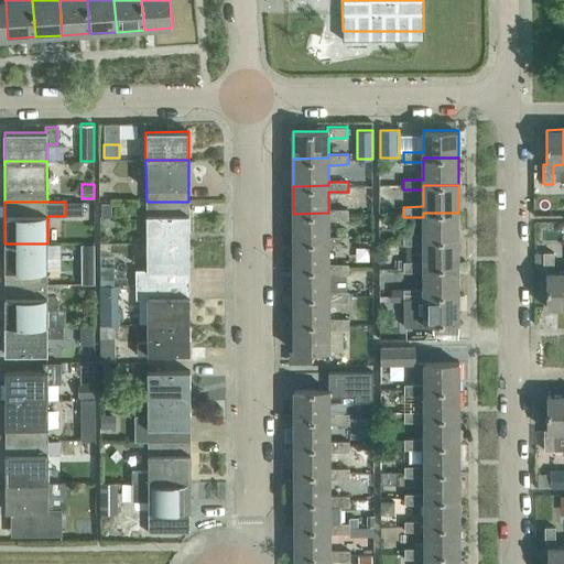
[(109,216),(109,202),(100,202),(100,216),(109,216)]
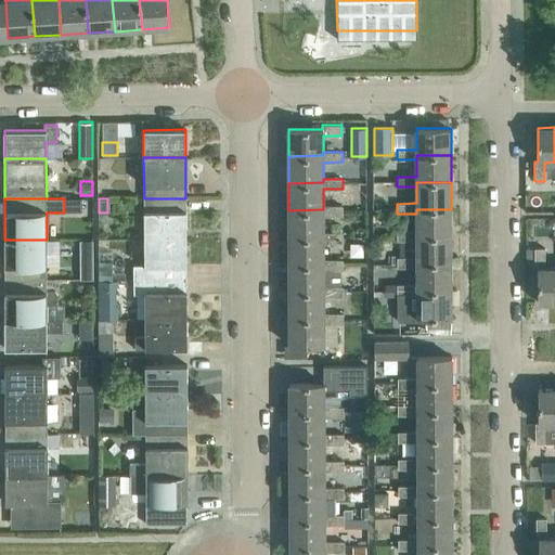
[(186,239),(185,198),(144,198),(144,239),(186,239)]
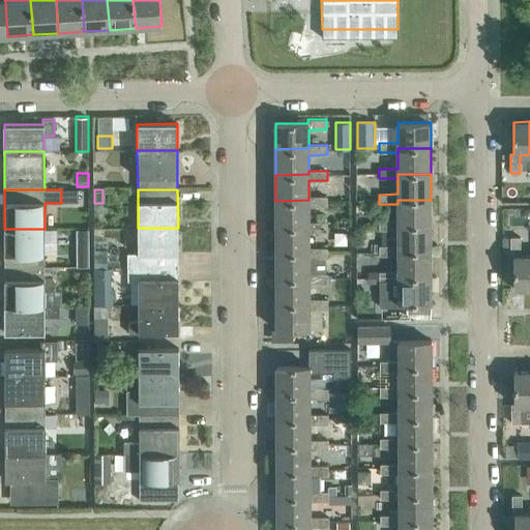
[(327,197),(308,197),(308,200),(275,201),(275,226),(308,226),(308,223),(308,206),(327,206),(327,197)]
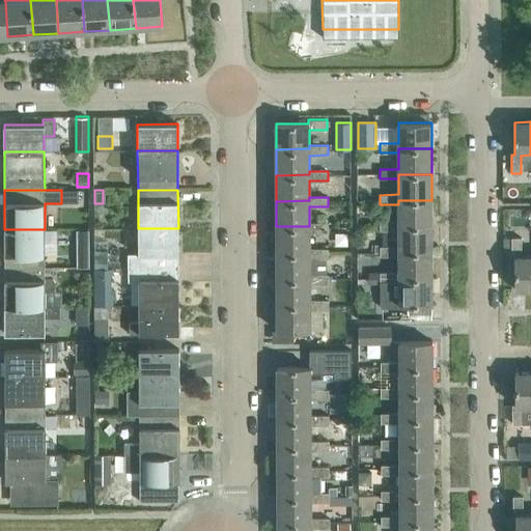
[(431,226),(431,200),(398,200),(398,204),(398,220),(380,220),(380,230),(398,230),(398,226),(431,226)]
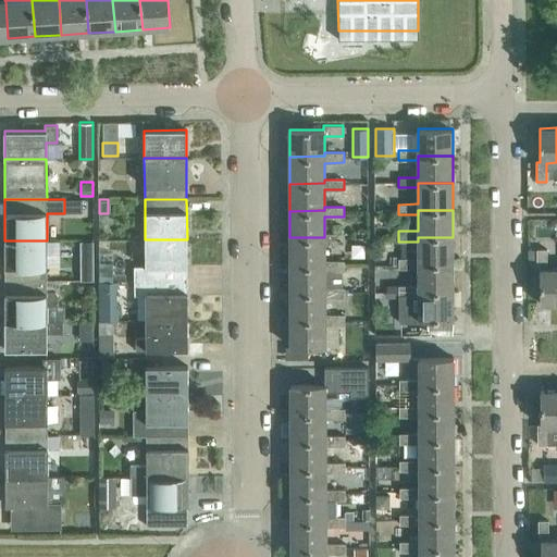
[(344,234),(324,234),(324,237),(289,237),(289,264),(324,264),(324,260),(324,244),(344,244),(344,234)]
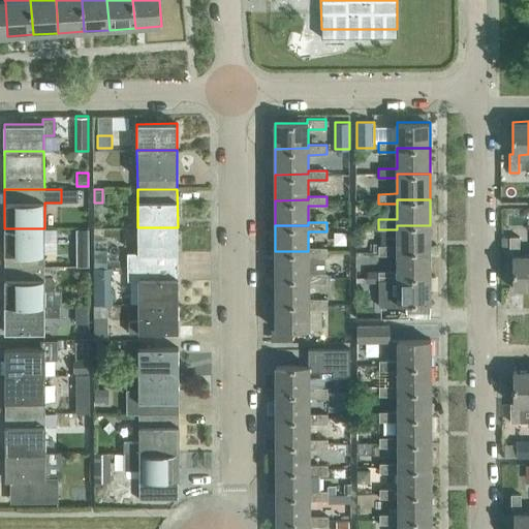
[(430,251),(430,225),(397,225),(397,229),(397,245),(378,245),(378,251),(378,254),(397,254),(397,251),(430,251)]
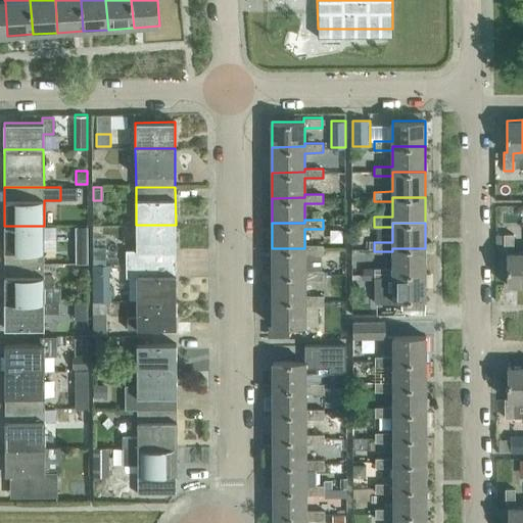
[(176,263),(176,225),(136,225),(136,249),(126,249),(126,264),(176,263)]
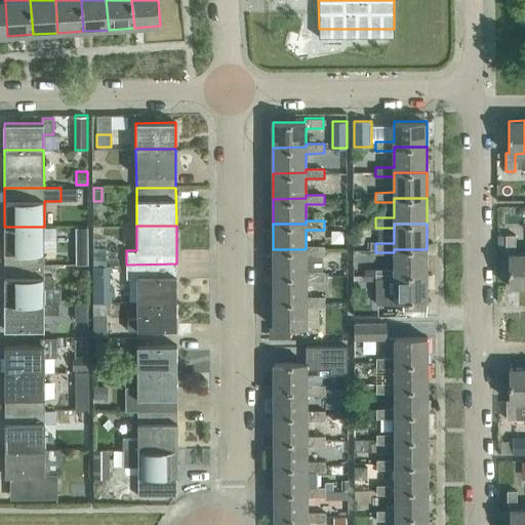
[(44,265),(44,227),(4,227),(4,265),(44,265)]
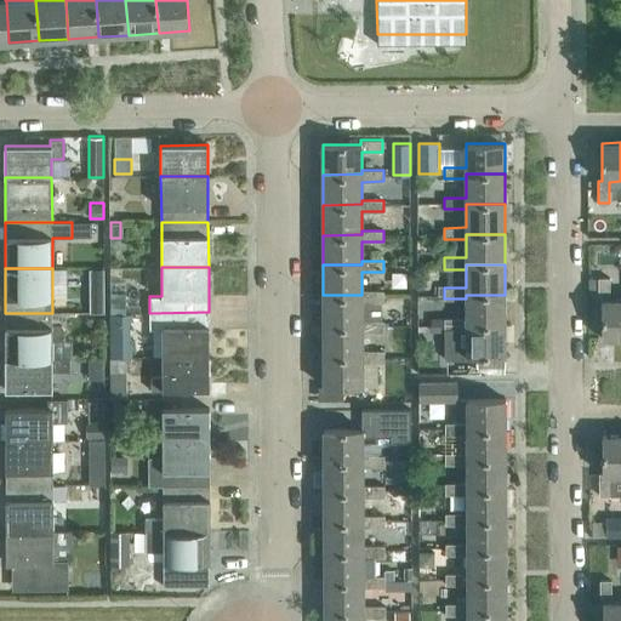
[(104,284),(104,269),(89,269),(89,284),(104,284)]
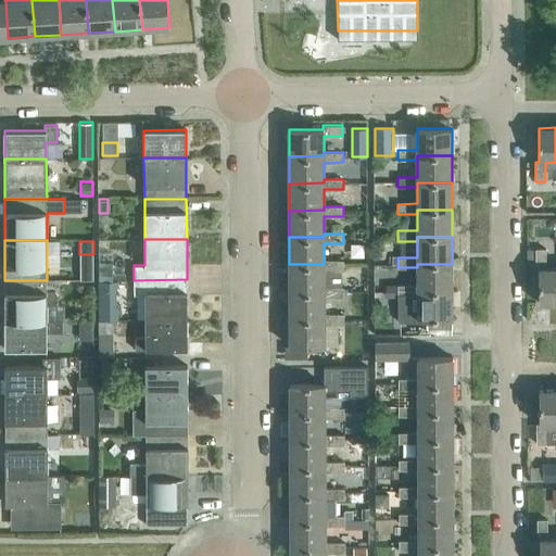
[(555,267),(545,268),(545,249),(535,249),(535,269),(539,269),(539,303),(555,302),(555,267)]
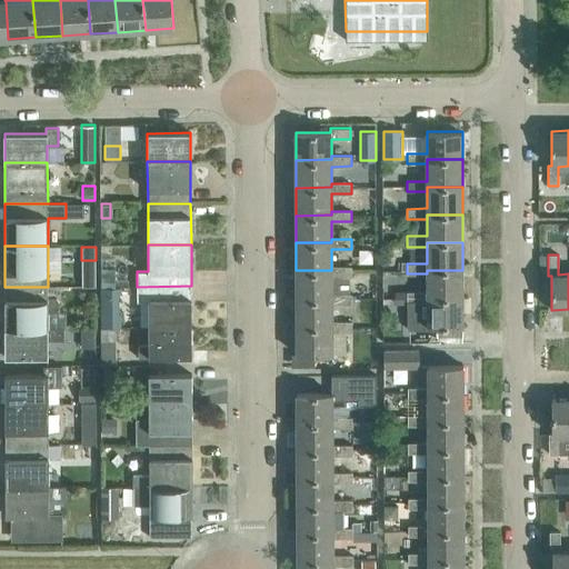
[(351,266),(331,266),(331,270),(296,270),(296,298),(332,298),(332,293),(331,277),(351,277),(351,266)]
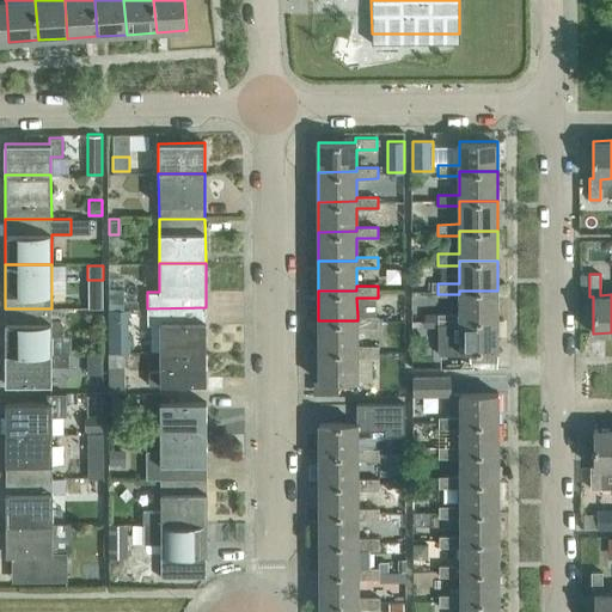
[(124,308),(124,289),(108,289),(109,308),(124,308)]
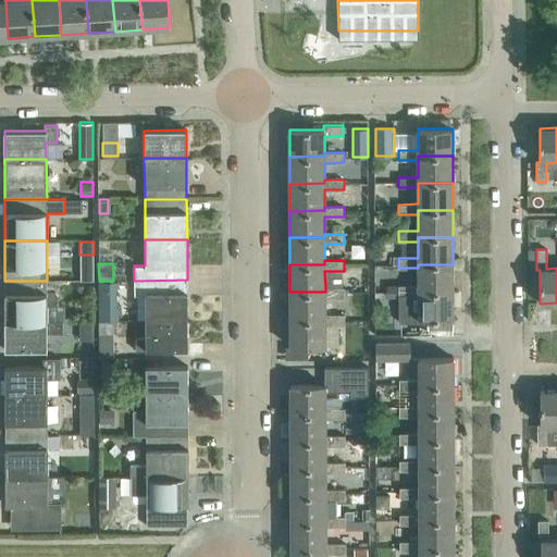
[(453,291),(453,264),(418,264),(418,268),(418,285),(398,285),(398,292),(398,295),(418,295),(418,292),(453,291)]
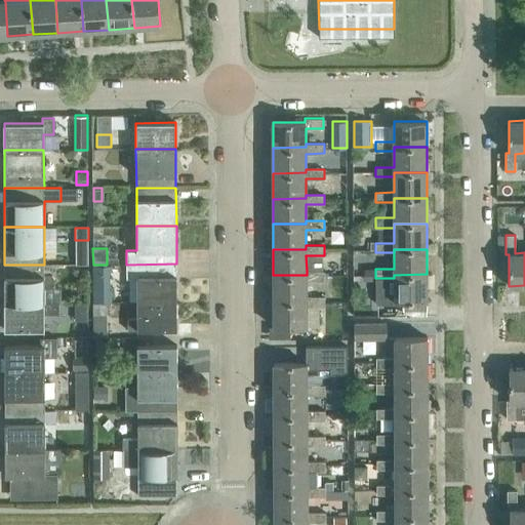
[(176,303),(176,264),(126,265),(126,278),(136,278),(136,303),(176,303)]
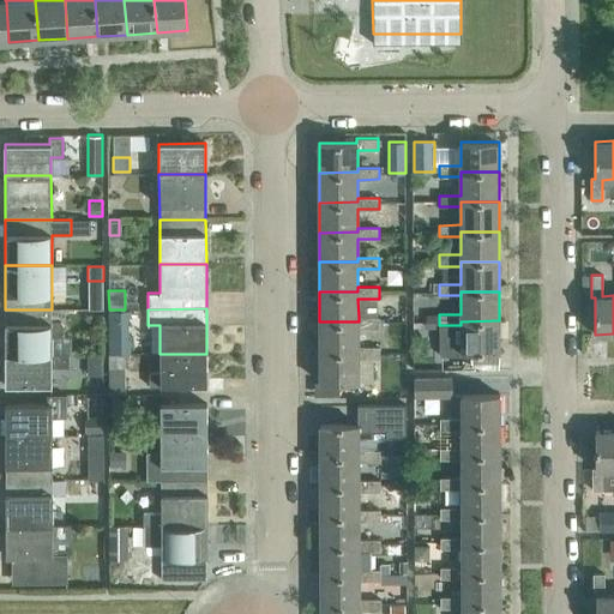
[(61,323),(52,323),(52,318),(61,318),(61,309),(52,311),(52,309),(5,309),(5,355),(52,354),(52,337),(59,337),(61,335),(64,332),(64,329),(64,325),(61,323)]
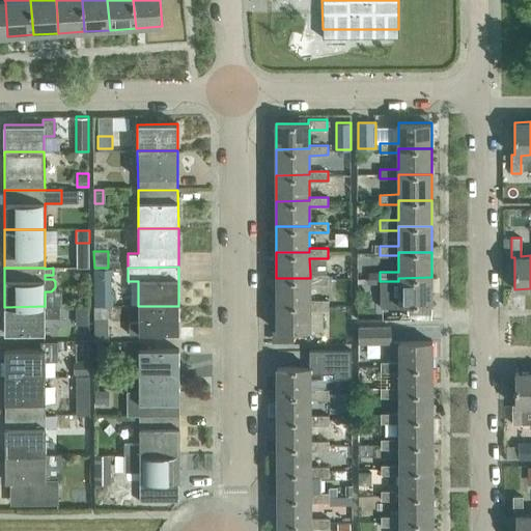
[(328,274),(310,274),(310,278),(276,278),(276,304),(310,304),(310,300),(310,284),(328,284),(328,274)]
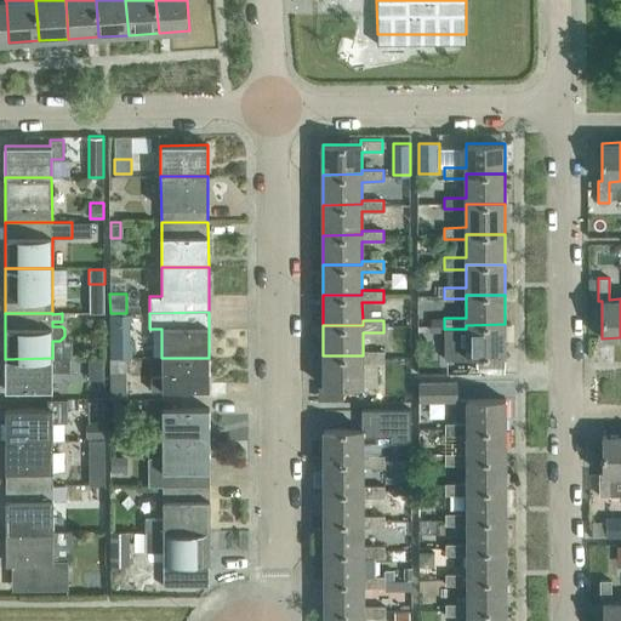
[(505,355),(505,324),(466,325),(466,329),(466,348),(445,348),(445,359),(467,359),(467,355),(478,355),(503,355),(505,355)]
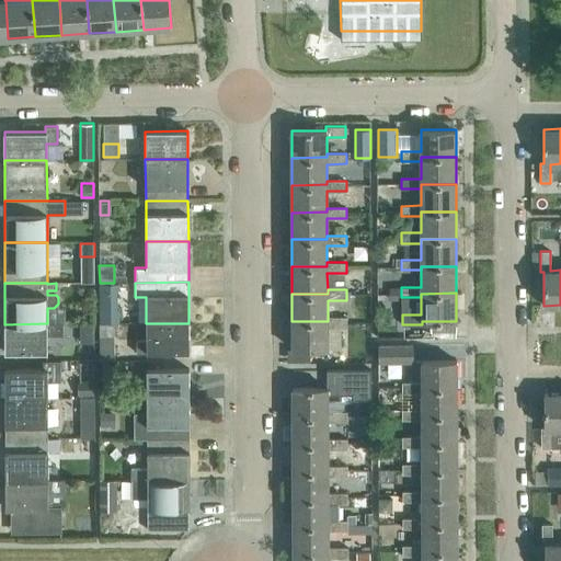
[(100,311),(100,323),(119,323),(119,310),(100,311)]
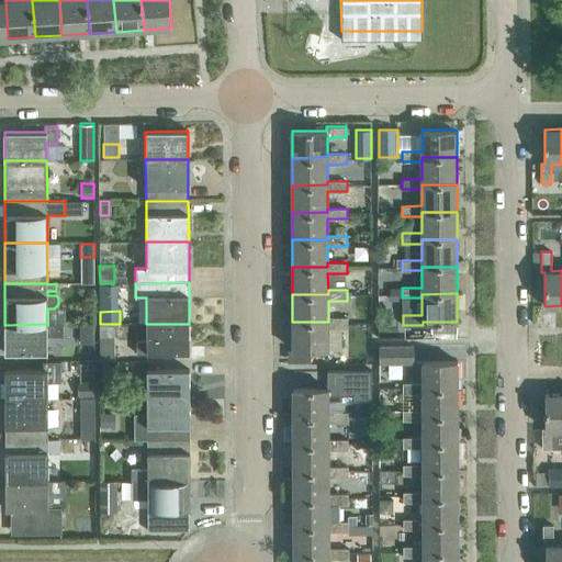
[(328,327),(347,327),(347,317),(328,317),(328,322),(292,322),(293,349),(328,349),(328,327)]
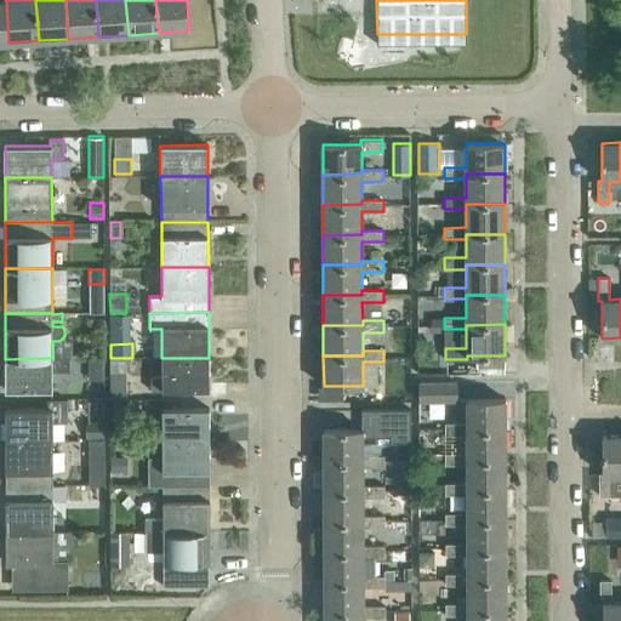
[(503,374),(503,355),(478,355),(478,374),(503,374)]
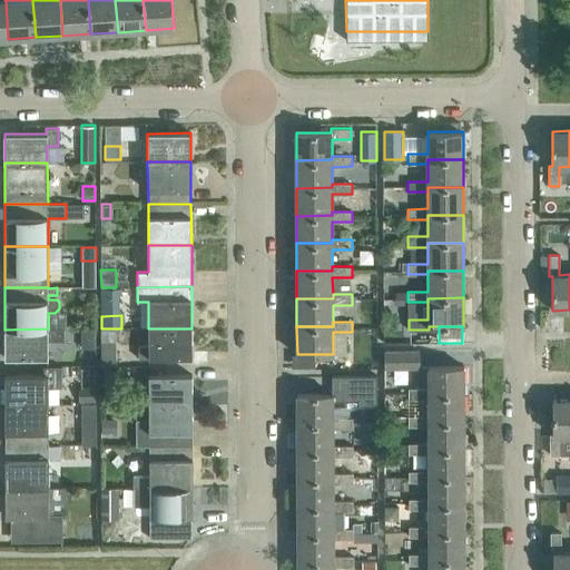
[(48,357),(48,328),(5,330),(5,359),(48,357)]
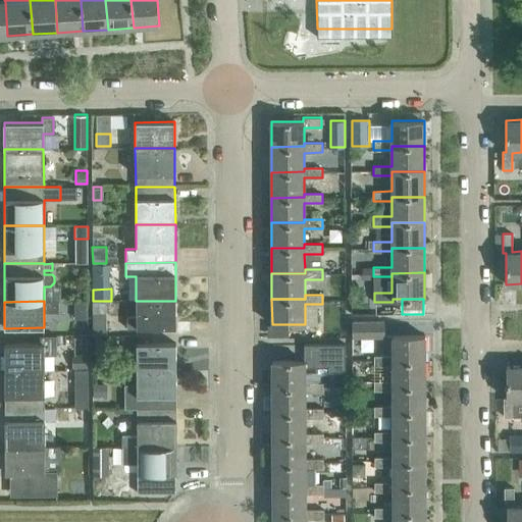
[(88,301),(74,301),(74,317),(88,317),(88,301)]
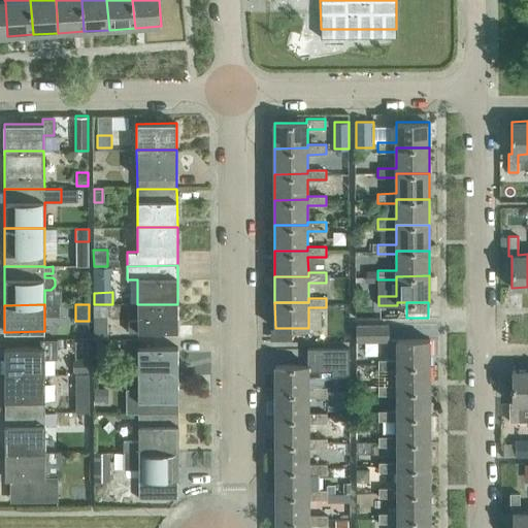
[(177,331),(177,304),(137,304),(138,320),(128,320),(128,331),(177,331)]
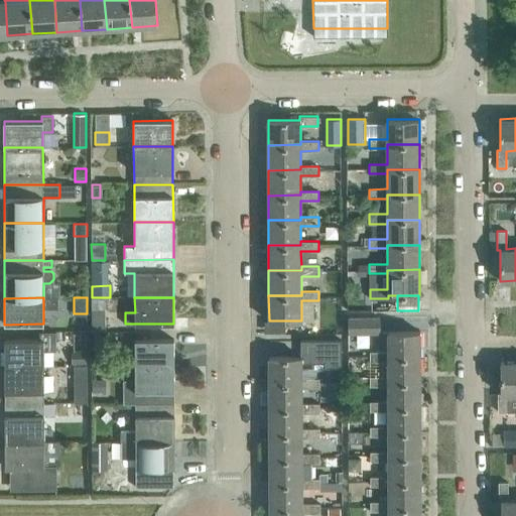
[(381,334),(381,316),(349,316),(349,334),(381,334)]
